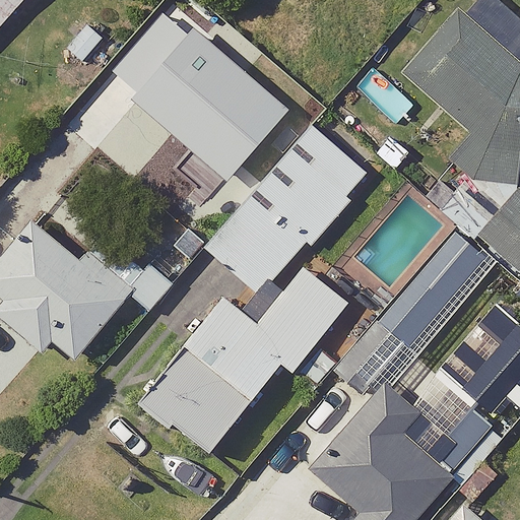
[(0,0),(0,25),(22,0),(0,0)]
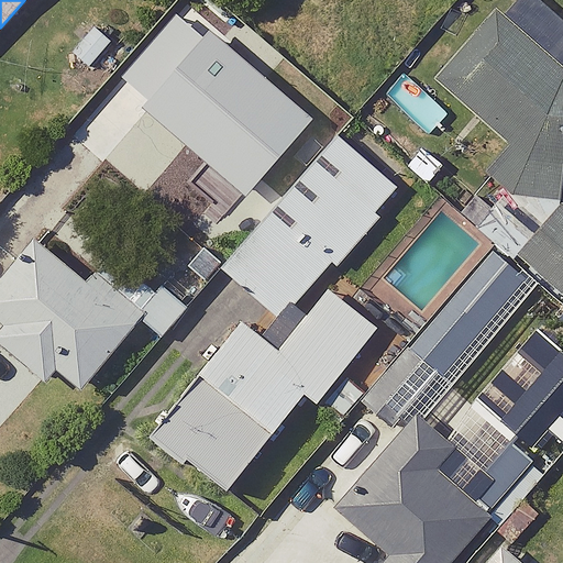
[(562,65),(497,8),(434,79),(512,146),(488,174),(514,195),(561,202),(562,186),(562,65)]
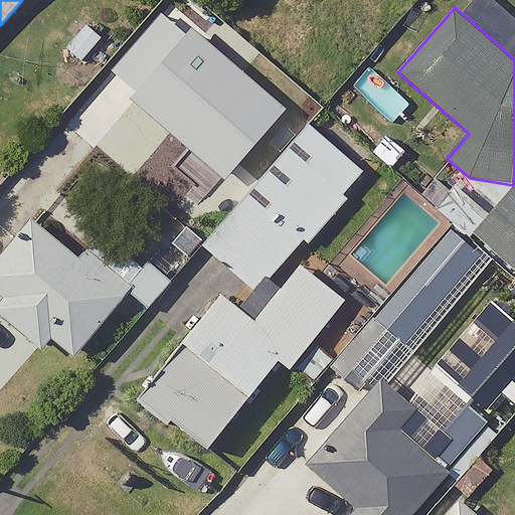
[(137,90),(186,32),(162,12),(113,69),(137,90)]
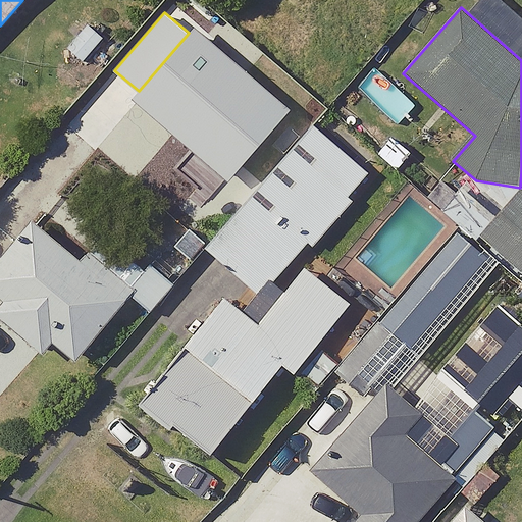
[(103,37),(88,23),(68,48),(84,60),(103,37)]
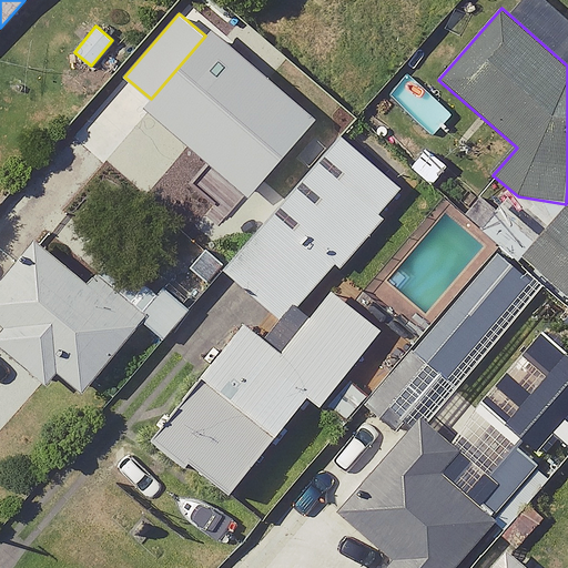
[(316,120),(211,29),(205,36),(151,99),(142,108),(247,199),(316,120)]
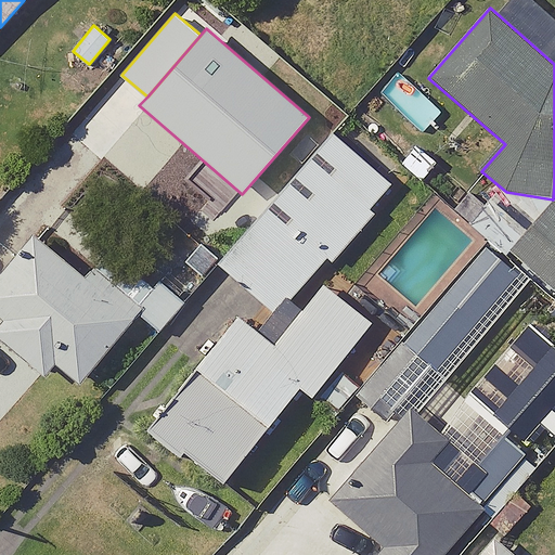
[(397,184),(335,131),(219,262),(280,315),(397,184)]
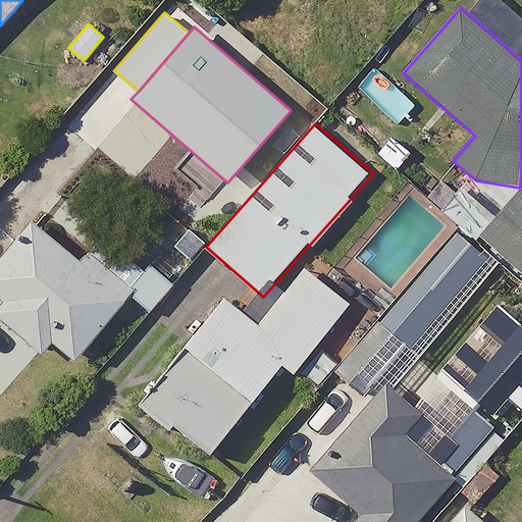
[(521,188),(520,188),(479,238),(521,272),(521,188)]
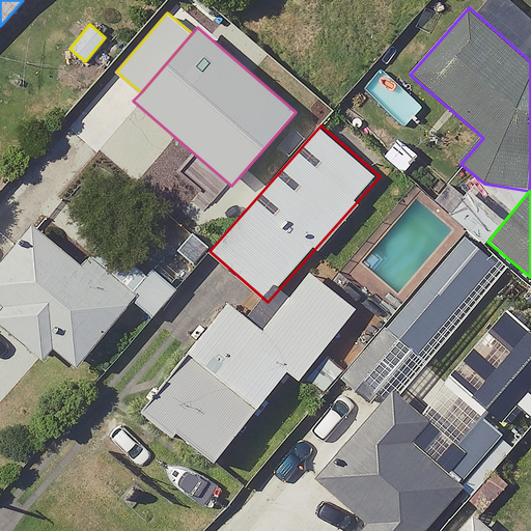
[(132,299),(33,219),(0,258),(0,304),(1,306),(0,307),(0,323),(45,359),(54,346),(77,366),(132,299)]
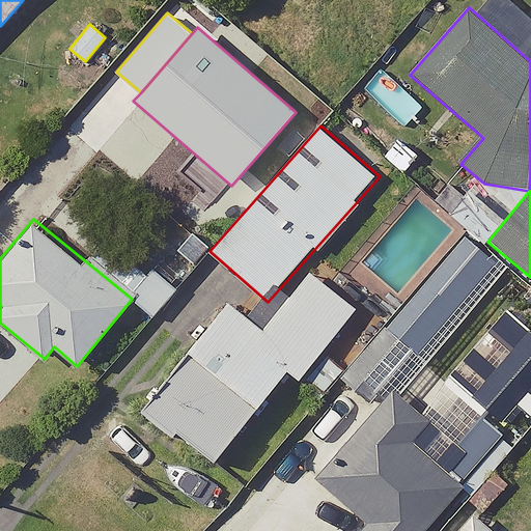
[(497,262),(466,234),(387,326),(418,353),(497,262)]
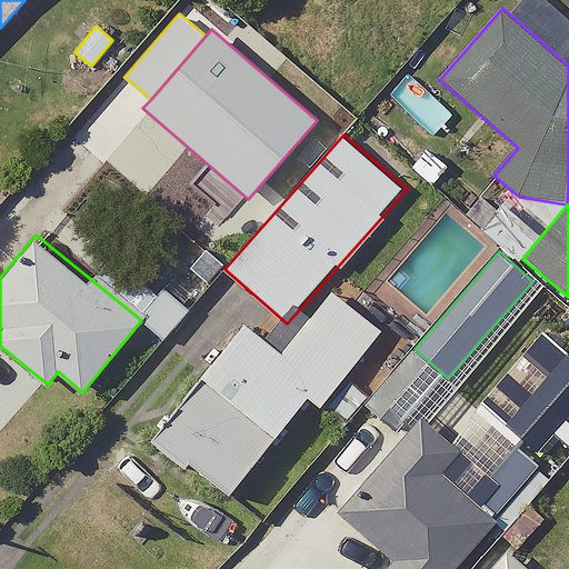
[(282,352),(246,323),(156,437),(230,496),(308,399),(321,409),(385,330),(332,289),(282,352)]
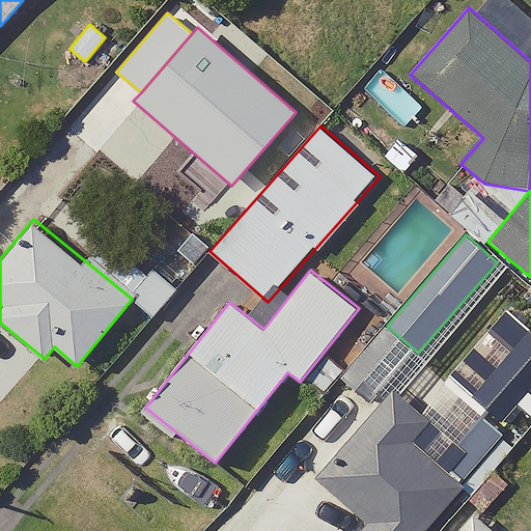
[(530,328),(508,309),(451,375),(505,421),(518,407),(530,418),(530,328)]
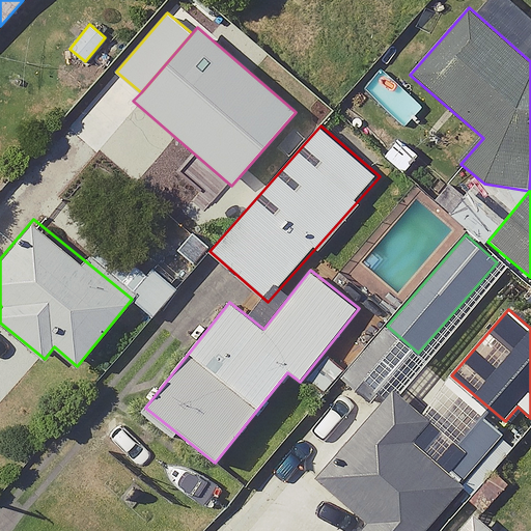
[(430,423),(394,392),(317,479),(368,523),(361,530),(424,530),(465,485),(414,442),(430,423)]
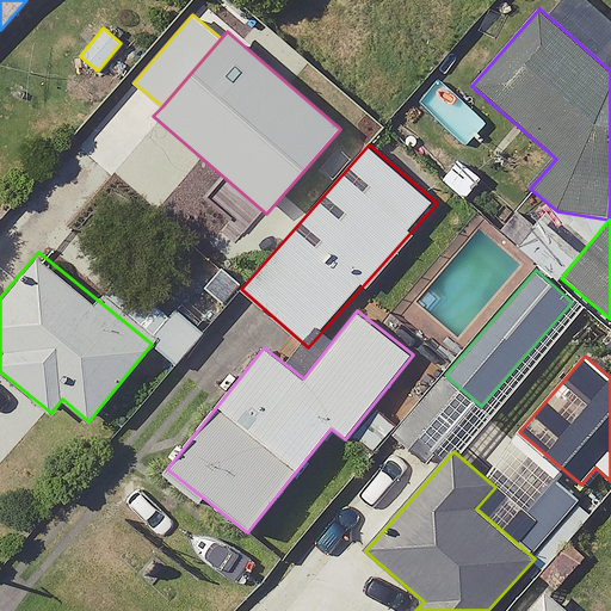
[(571,610),(545,590),(526,610),(571,610)]
